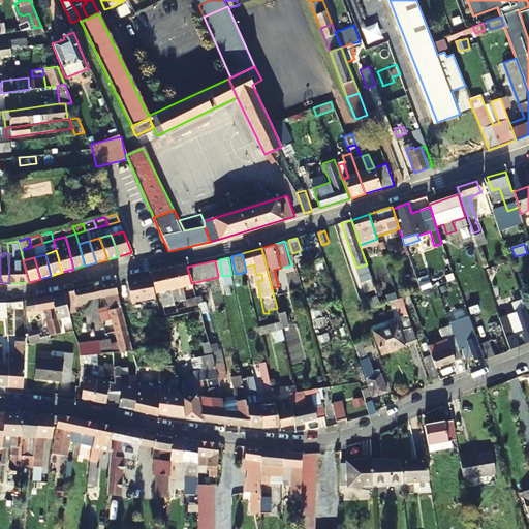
[(192,285),(191,283),(187,267),(187,263),(177,266),(182,287),(192,285)]
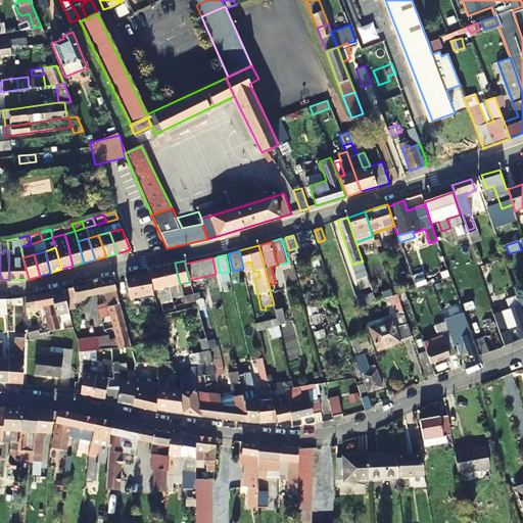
[(163,265),(169,287),(180,284),(175,263),(163,265)]
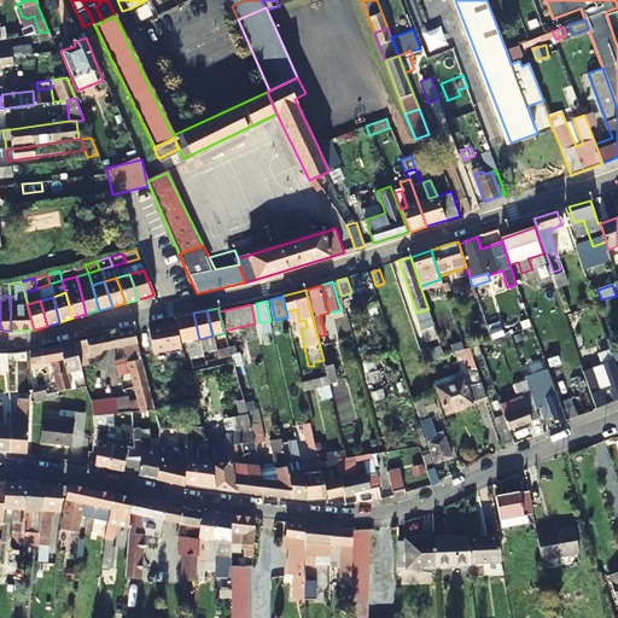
[(193,313),(180,316),(186,342),(190,356),(203,354),(199,339),(193,313)]
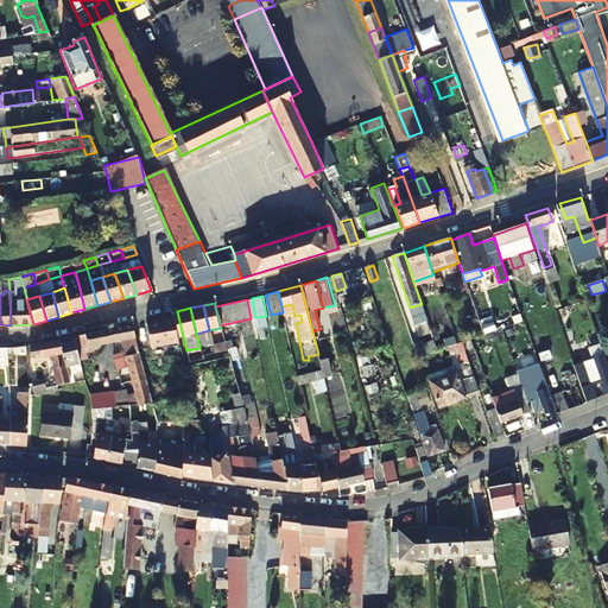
[(172,311),(173,317),(177,337),(183,336),(177,311),(172,311)]
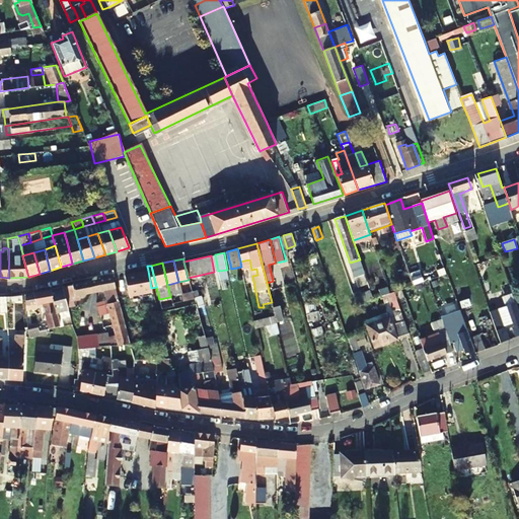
[(151,288),(148,271),(126,275),(130,296),(152,292),(151,288)]
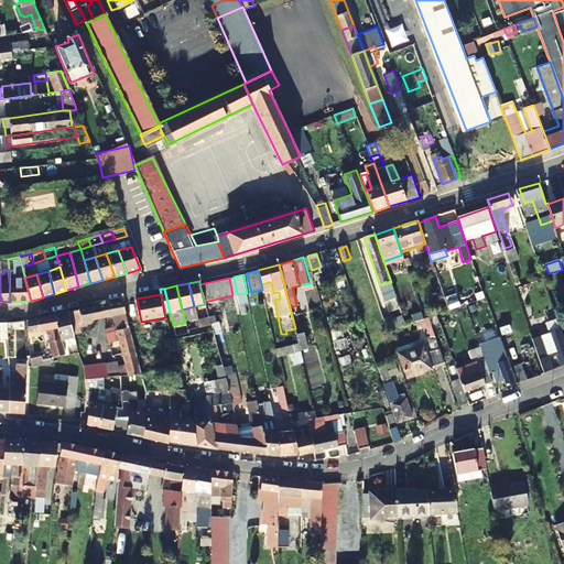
[(105,304),(107,317),(118,315),(127,313),(123,301),(105,304)]
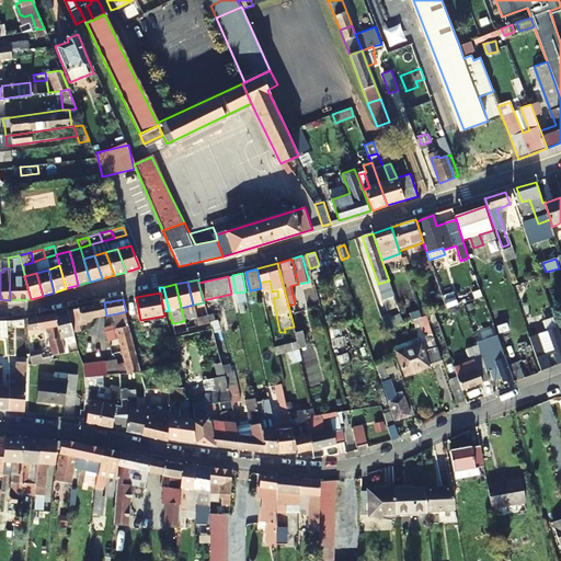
[(67,310),(68,318),(70,328),(78,327),(78,325),(86,324),(84,319),(100,317),(96,305),(67,310)]
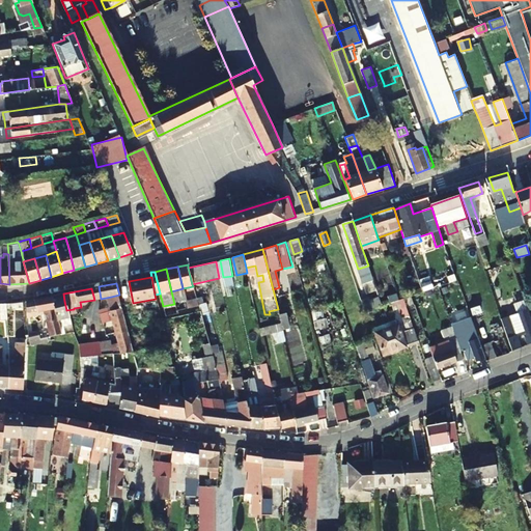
[(63,294),(51,297),(56,323),(68,319),(67,314),(66,310),(64,301),(63,294)]
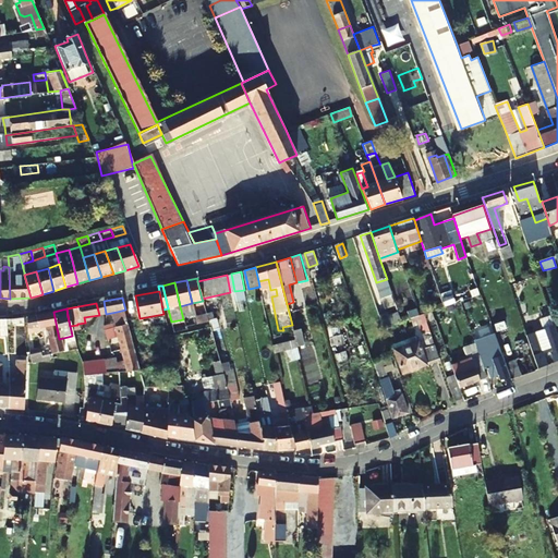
[(125,310),(117,312),(119,324),(109,326),(110,330),(120,328),(129,326),(126,314),(125,310)]
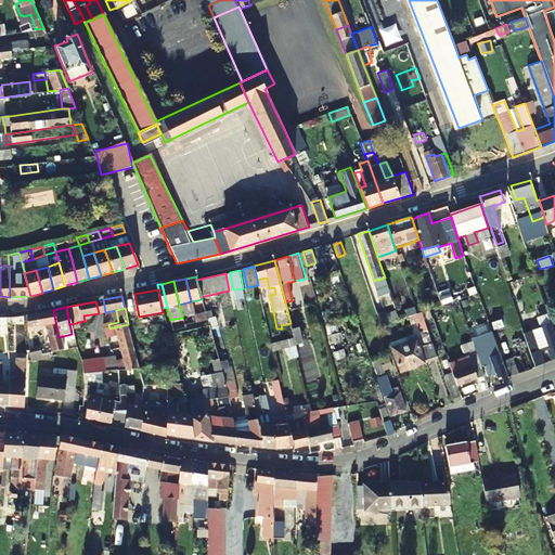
[(433,317),(430,309),(422,312),(424,320),(433,317)]
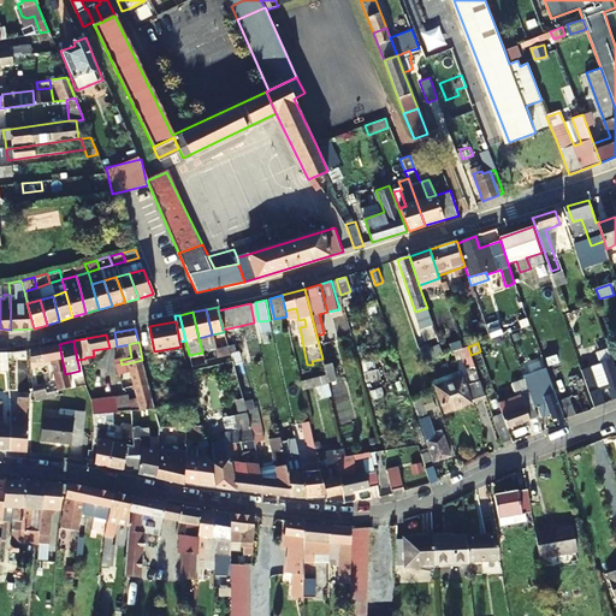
[(33,368),(53,365),(58,392),(69,391),(65,374),(59,344),(30,350),(31,353),(33,360),(33,368)]
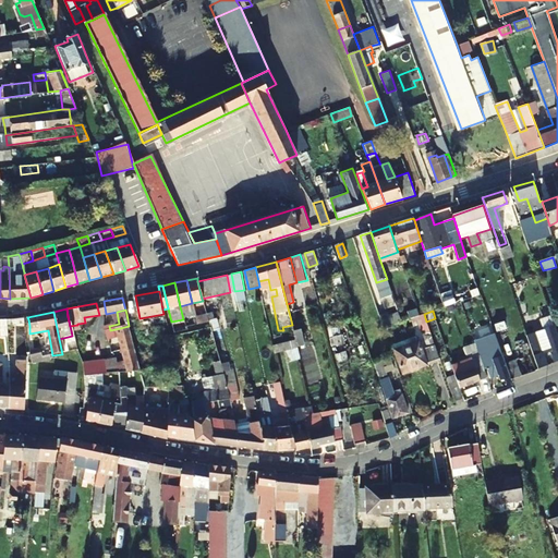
[(206,314),(195,317),(196,325),(208,323),(206,314)]
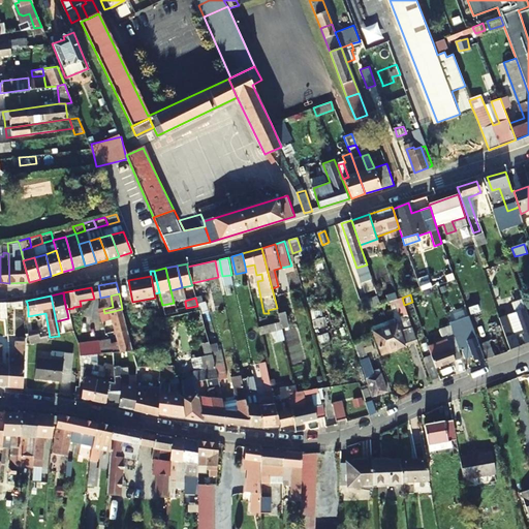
[(369,301),(368,299),(361,301),(364,311),(380,306),(378,298),(369,301)]
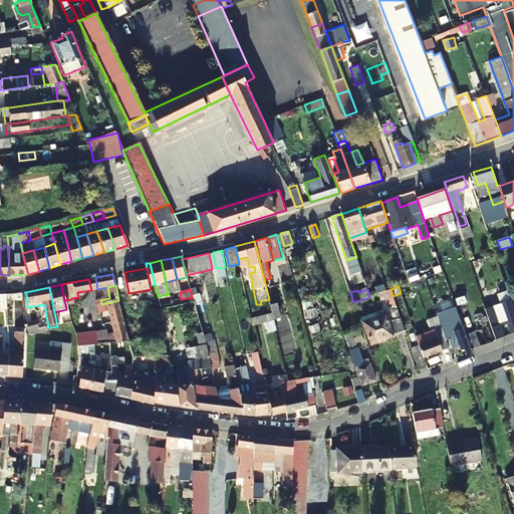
[(387,290),(378,293),(381,300),(393,296),(391,289),(387,290)]
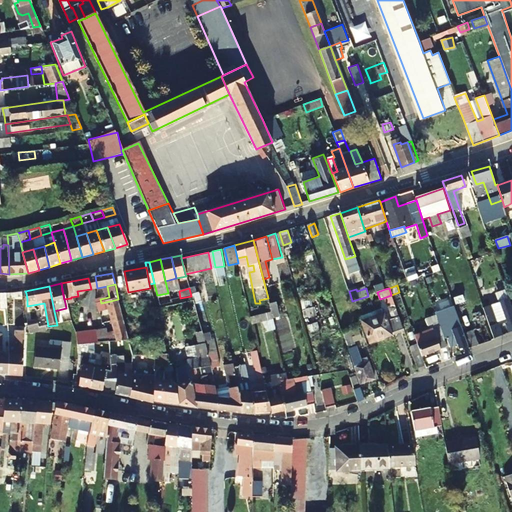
[(170,301),(180,298),(179,291),(168,294),(170,301)]
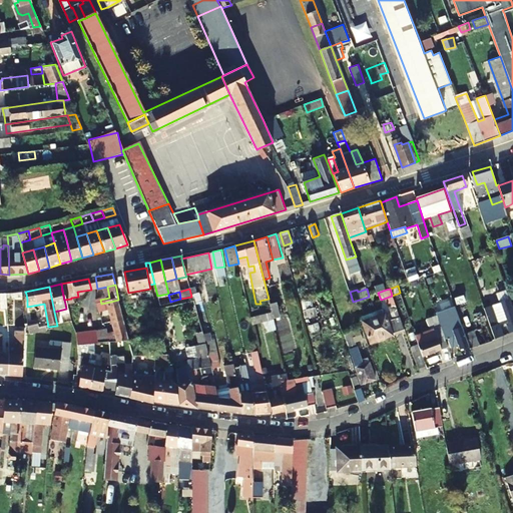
[(512,308),(509,295),(498,299),(508,333),(512,331),(512,308)]
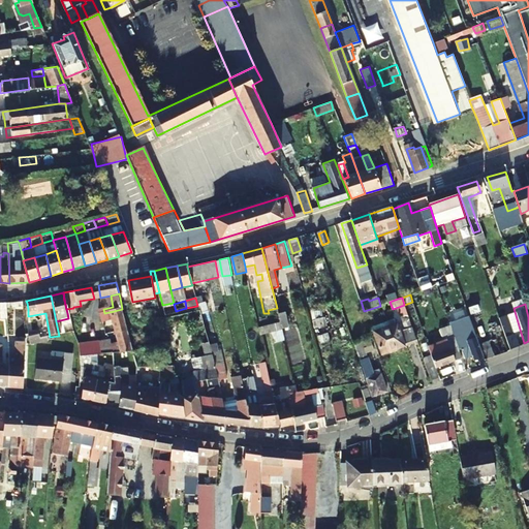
[(126,330),(122,309),(114,311),(104,313),(105,320),(116,319),(118,332),(126,330)]
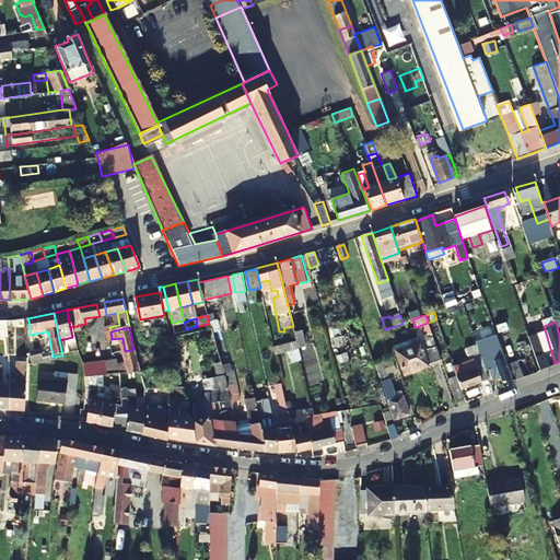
[(210,329),(203,331),(214,380),(222,377),(210,329)]
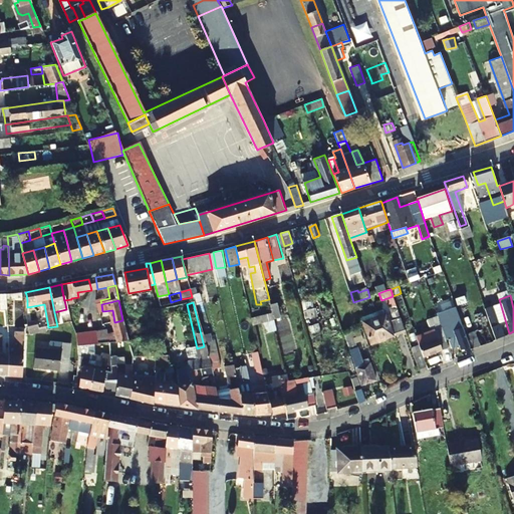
[(471,346),(456,309),(447,312),(449,317),(455,314),(456,318),(450,320),(451,323),(450,323),(455,335),(449,337),(450,339),(448,340),(452,349),(460,346),(461,350),(471,346)]
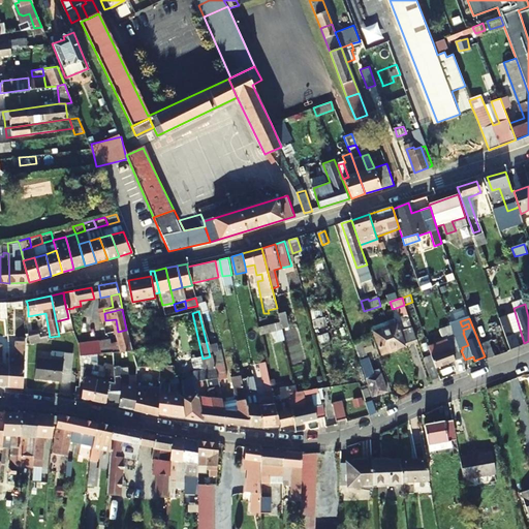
[(501,324),(509,348),(518,346),(509,322),(501,324)]
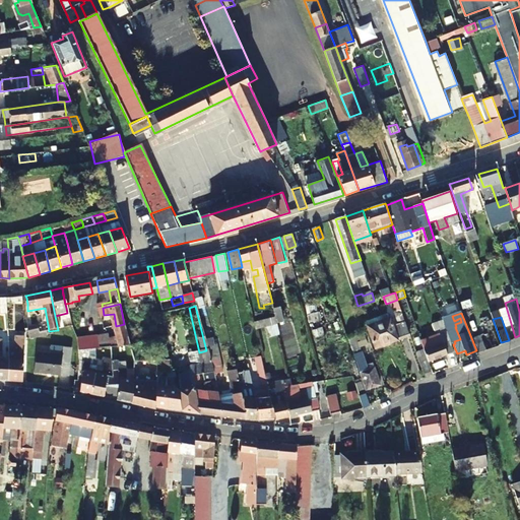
[(417,352),(412,338),(401,342),(390,318),(369,327),(385,366),(417,352)]
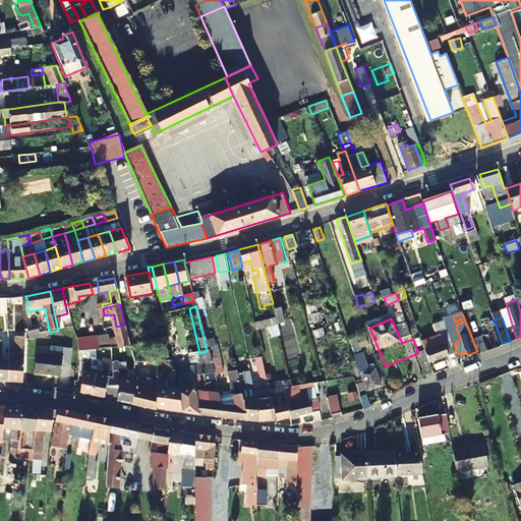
[(119,337),(121,347),(129,345),(124,325),(116,327),(119,337)]
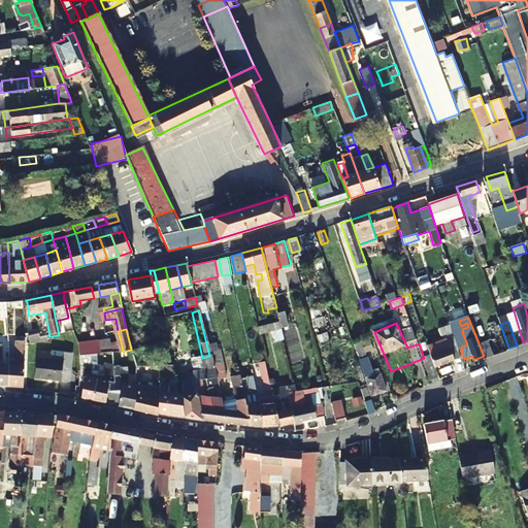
[(501,335),(482,342),(488,357),(506,350),(501,335)]
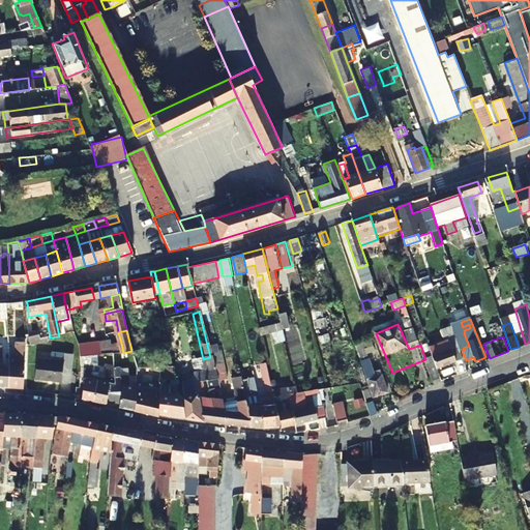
[(435,361),(438,369),(463,359),(454,339),(430,348),(435,361)]
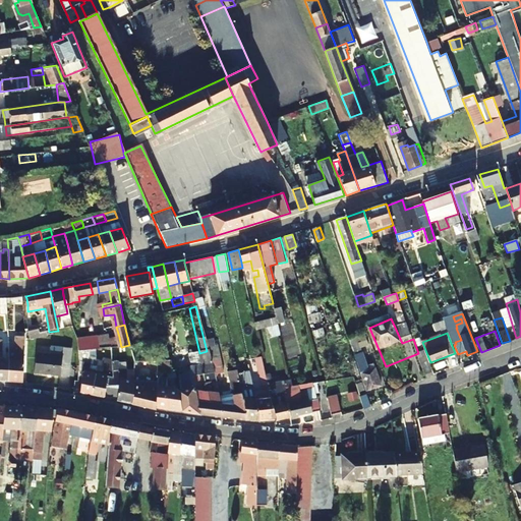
[(22,383),(23,335),(14,335),(13,349),(8,349),(8,358),(8,382),(22,383)]
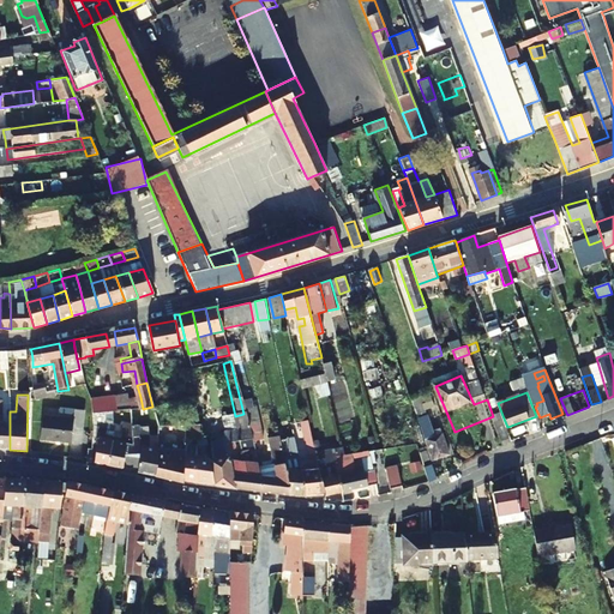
[(125,398),(120,399),(124,414),(128,413),(143,409),(140,397),(134,398),(133,397),(125,398)]
